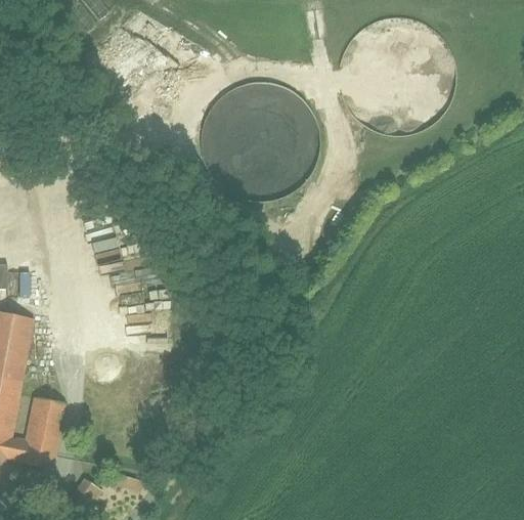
[(338,54),(336,72),(338,89),(347,106),(360,120),(378,129),(395,131),(412,129),(429,120),(443,106),(451,89),(453,72),(451,54),(443,38),(429,24),(412,15),(395,13),(378,15),(360,24),(347,38),(338,54)]
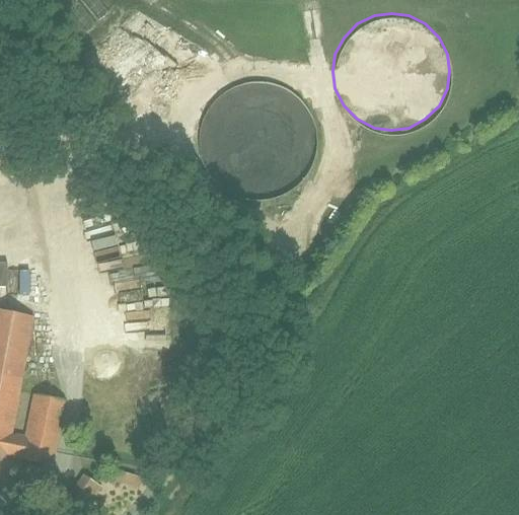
[(200,118),(197,135),(200,152),(208,169),(221,182),(238,191),(255,194),(273,191),(289,182),(303,169),(311,152),(313,135),(311,118),(303,101),(289,87),(273,79),(255,77),(238,79),(221,87),(208,101),(200,118)]
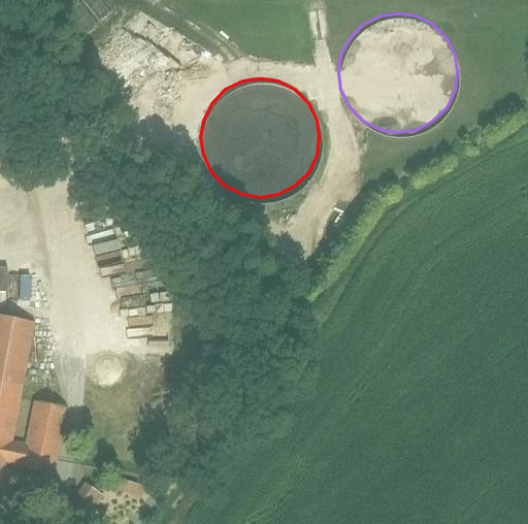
[(138,225),(84,229),(86,251),(116,249),(114,234),(139,232),(138,225)]
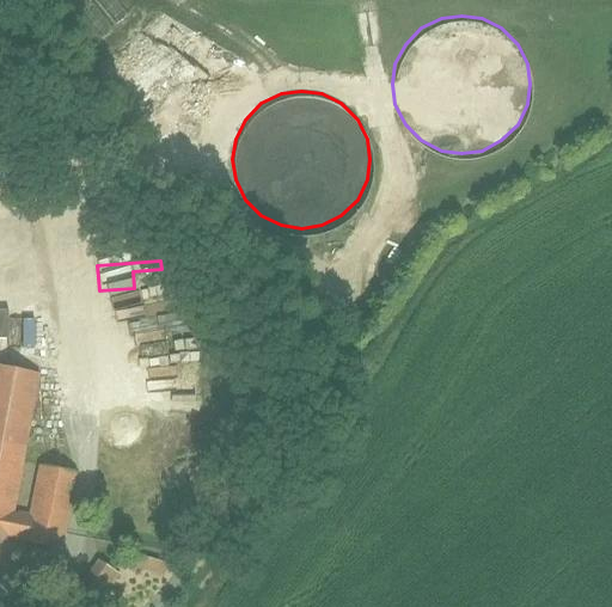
[(188,339),(158,342),(159,356),(189,354),(188,339)]
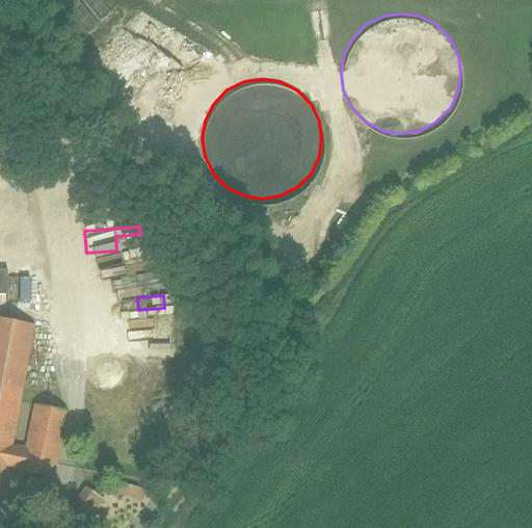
[(20,468),(20,469),(52,475),(67,408),(34,402),(25,445),(11,443),(35,322),(0,315),(0,465),(7,467),(7,466),(20,468)]
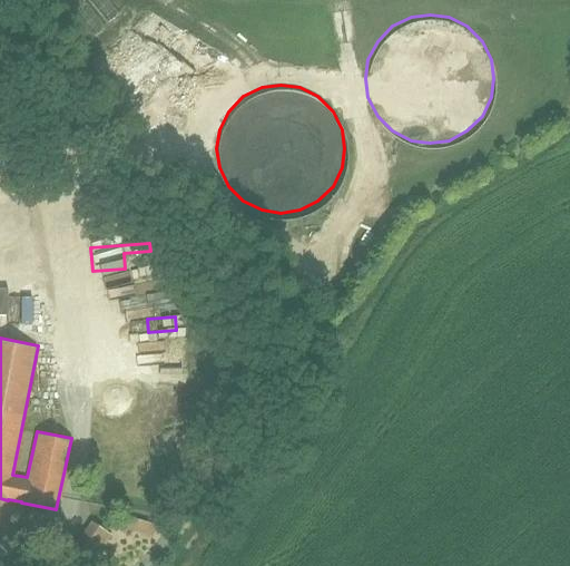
[(111,533),(90,518),(68,550),(89,565),(111,533)]
